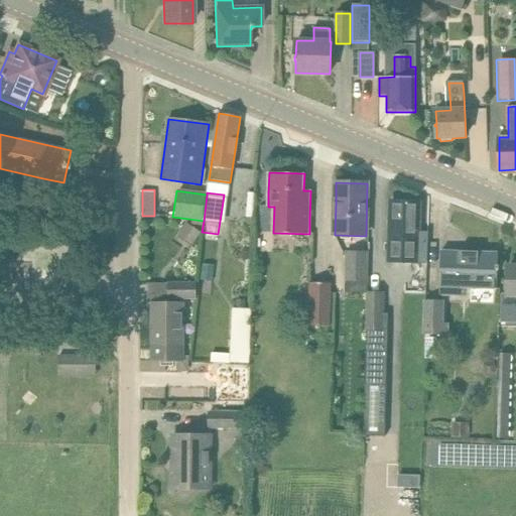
[(418,232),(419,223),(419,203),(391,202),(389,245),(390,245),(390,261),(418,262),(418,261),(418,232)]
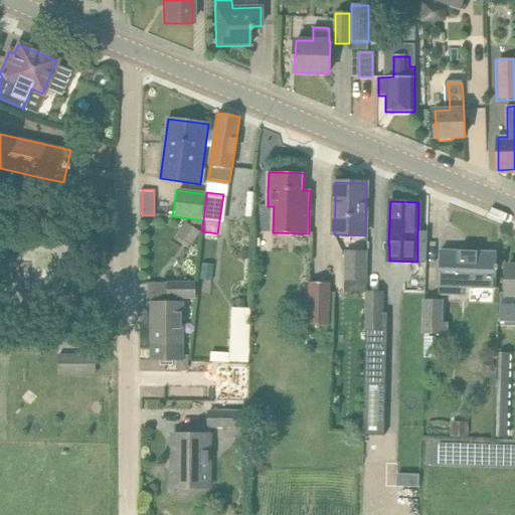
[(176,236),(190,245),(199,230),(186,221),(176,236)]
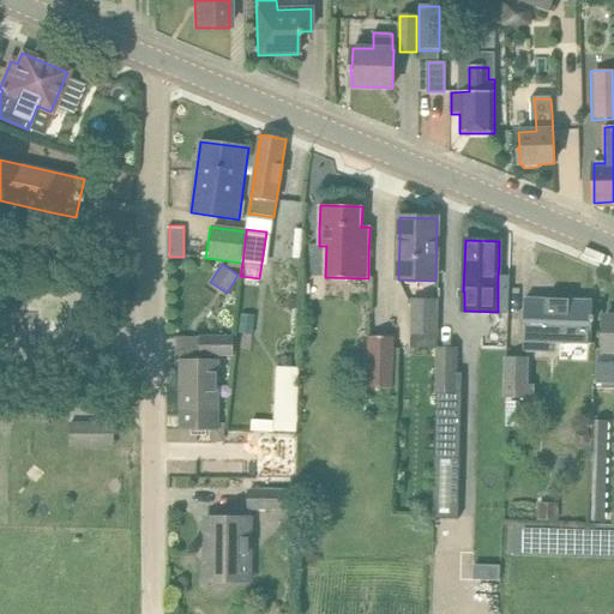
[(498,276),(498,311),(507,311),(509,276),(498,276)]
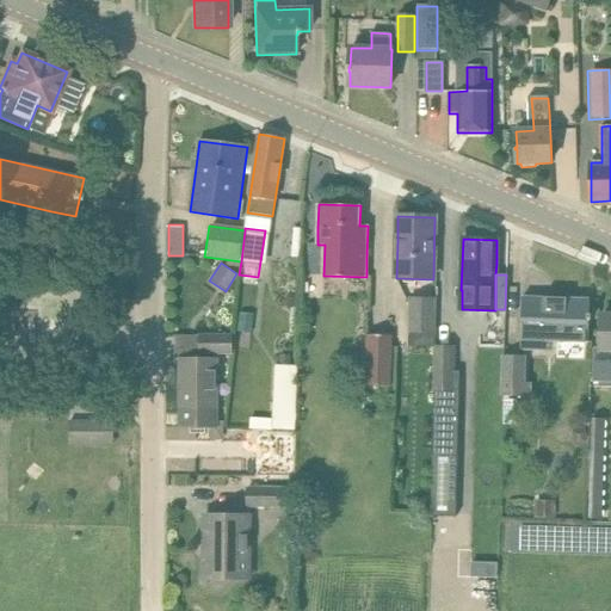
[(433,295),(407,294),(406,329),(433,331),(433,295)]
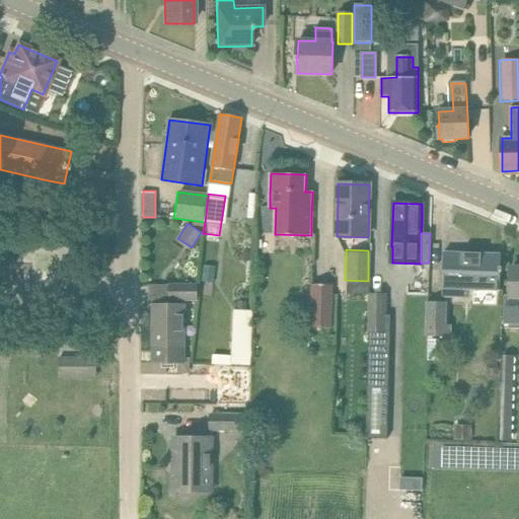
[(444,251),(443,272),(442,298),(461,299),(461,290),(499,292),(500,272),(502,272),(503,268),(500,268),(501,254),(444,251)]
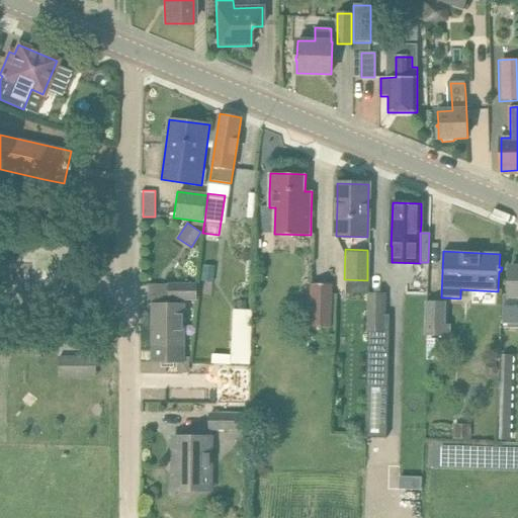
[(517,267),(511,267),(510,295),(509,311),(517,311),(517,267)]
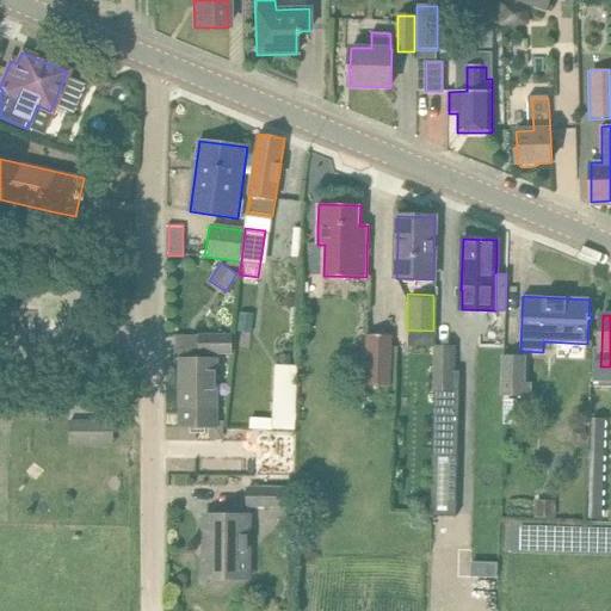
[(387,387),(389,335),(365,334),(364,386),(387,387)]
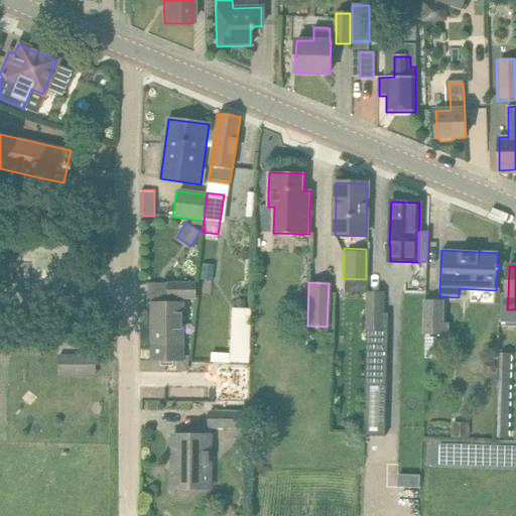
[(196,298),(197,284),(169,284),(169,297),(196,298)]
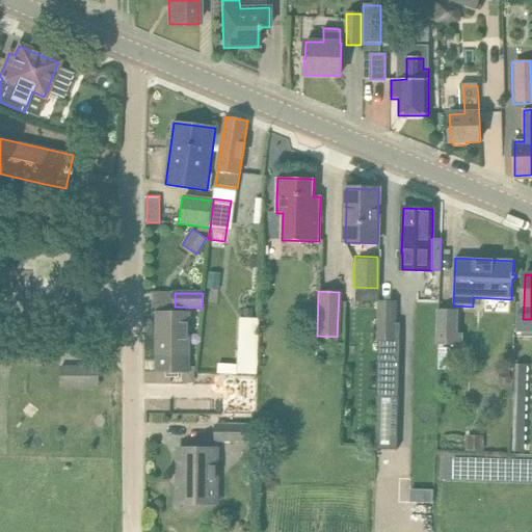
[(394,301),(378,301),(374,447),(397,447),(398,387),(396,386),(397,341),(393,341),(394,301)]
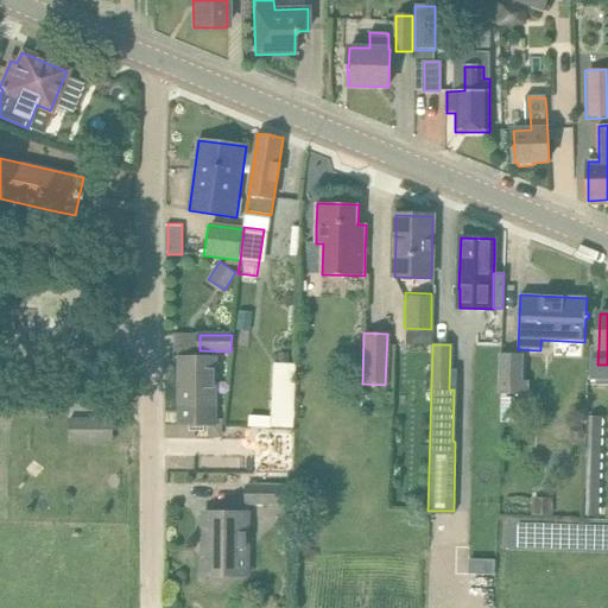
[(278,353),(278,363),(287,363),(289,354),(278,353)]
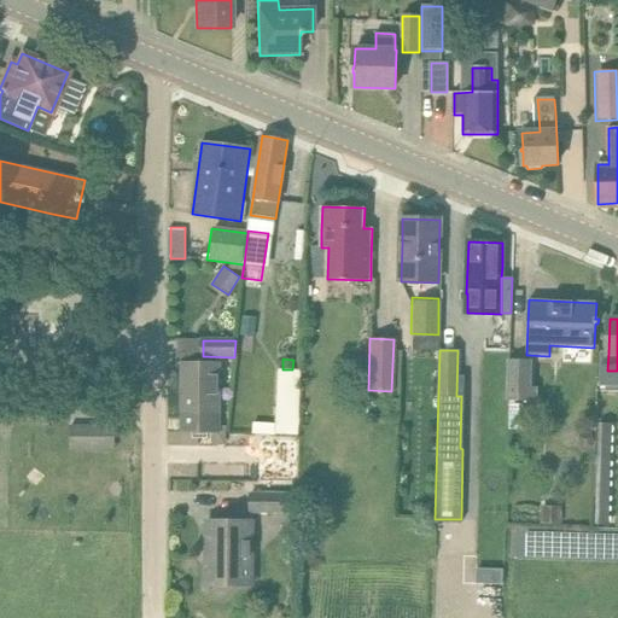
[(534,402),(535,389),(528,389),(529,362),(511,362),(509,402),(534,402)]
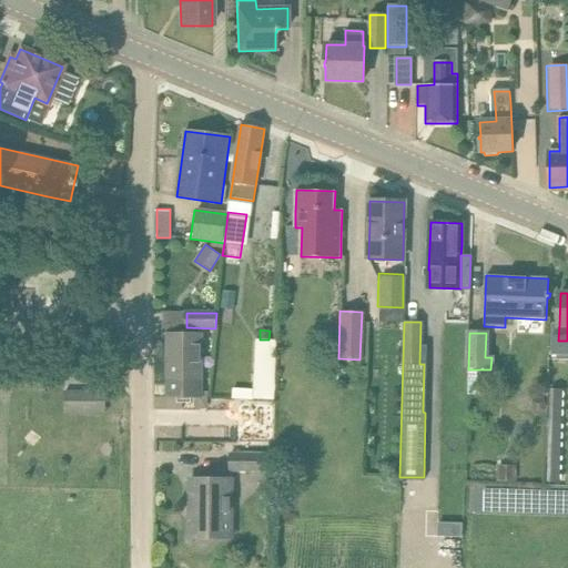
[(183,381),(202,379),(202,335),(168,335),(168,352),(171,352),(171,363),(172,363),(172,369),(176,376),(183,381)]
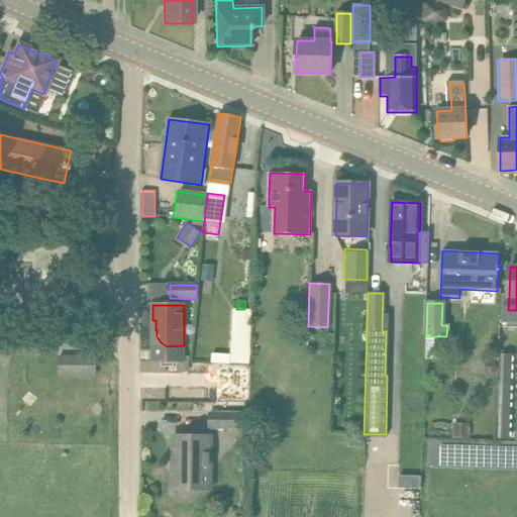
[(231,352),(230,362),(248,363),(251,309),(244,309),(236,309),(233,308),(231,352)]
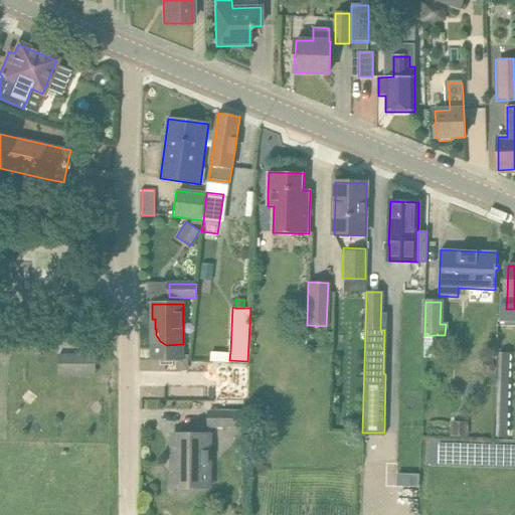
[(152,319),(152,360),(183,361),(183,344),(166,345),(160,341),(156,335),(156,329),(155,329),(155,319),(152,319)]
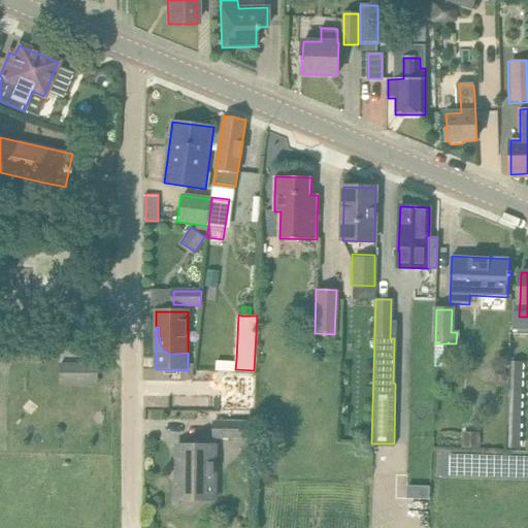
[(98,364),(60,364),(60,378),(98,380),(98,364)]
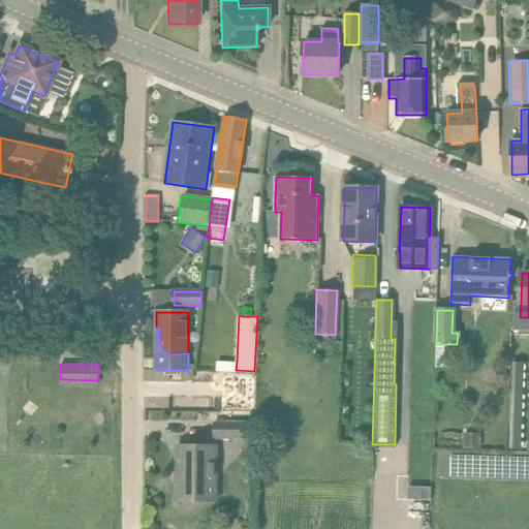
[(247,439),(247,423),(215,423),(215,439),(247,439)]
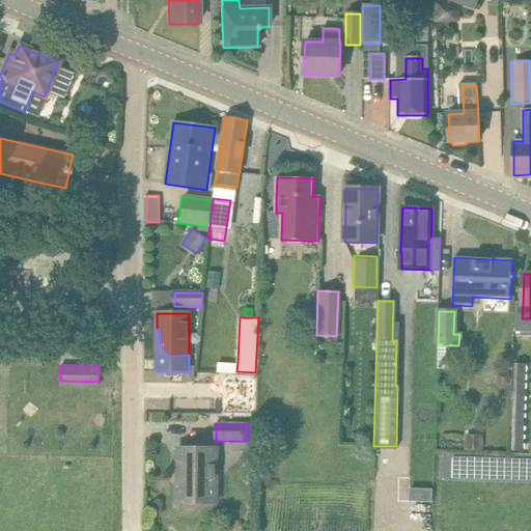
[(480,437),(464,437),(463,451),(480,451),(480,437)]
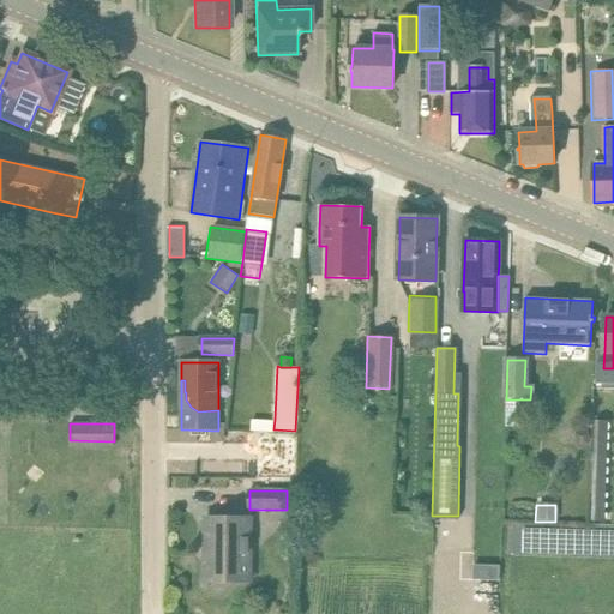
[(250,519),(229,518),(205,518),(205,582),(248,582),(250,519)]
